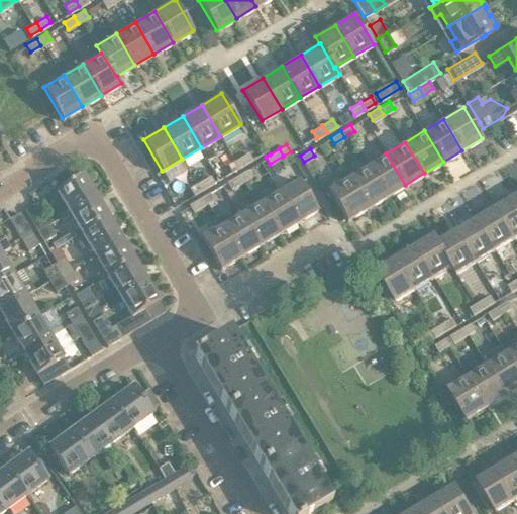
[(238,166),(252,158),(248,150),(234,160),(238,166)]
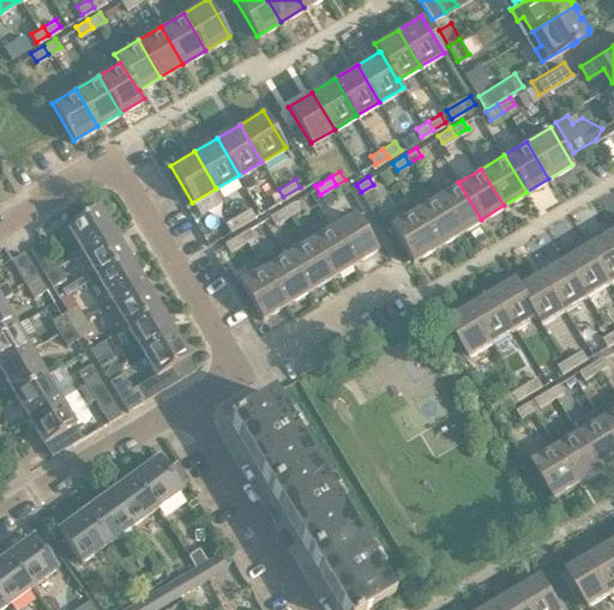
[(458,233),(481,219),(458,182),(437,195),(458,233)]
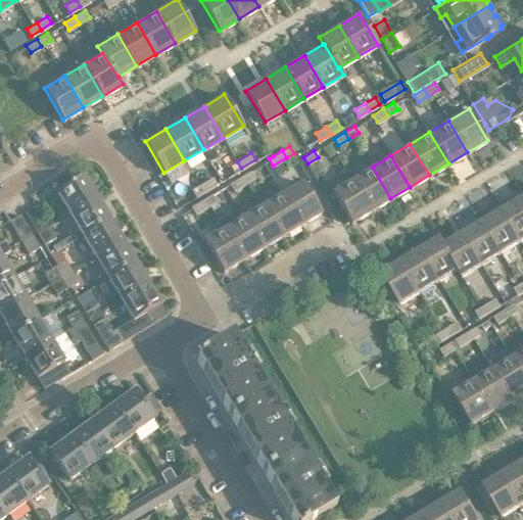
[(241,168),(237,161),(231,164),(235,172),(241,168)]
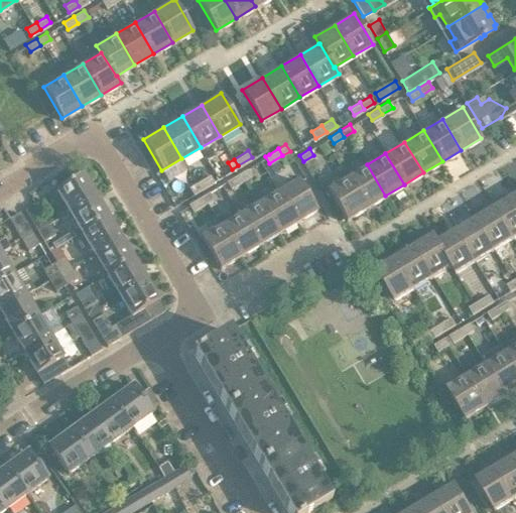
[(366,207),(385,196),(367,164),(348,176),(366,207)]
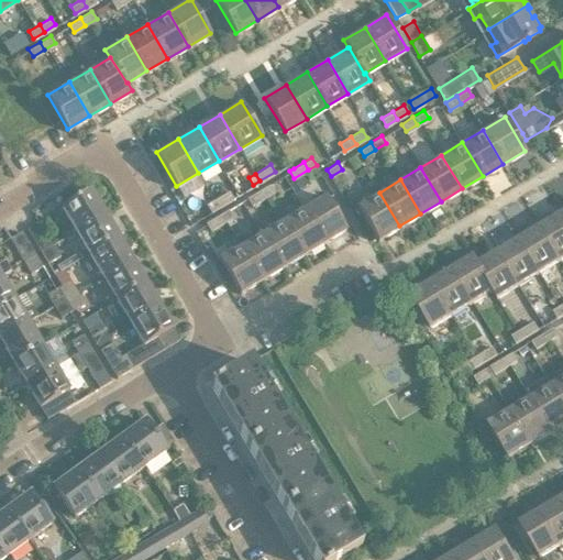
[(263,197),(274,190),(269,183),(258,189),(263,197)]
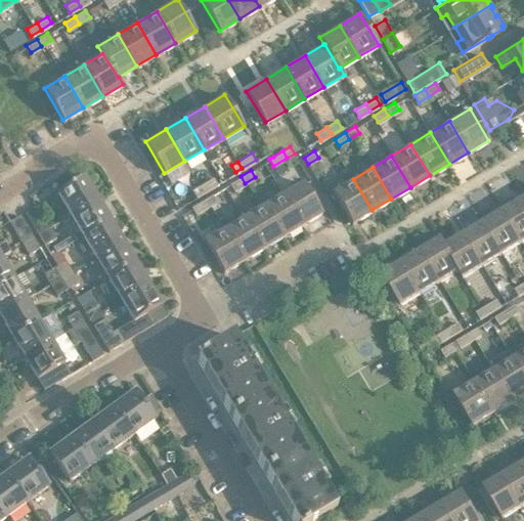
[(57,190),(70,212),(96,196),(84,174),(57,190)]
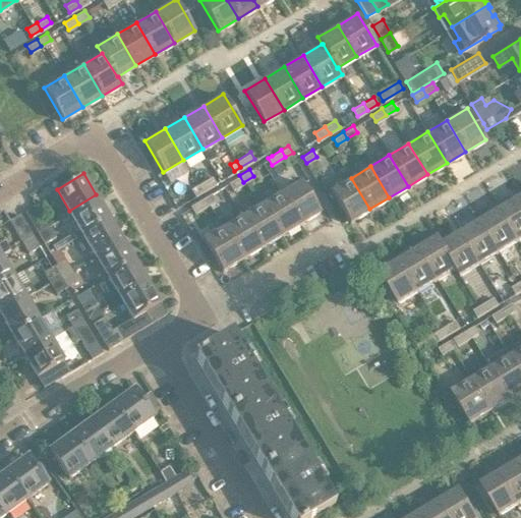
[(206,188),(216,182),(212,175),(201,181),(206,188)]
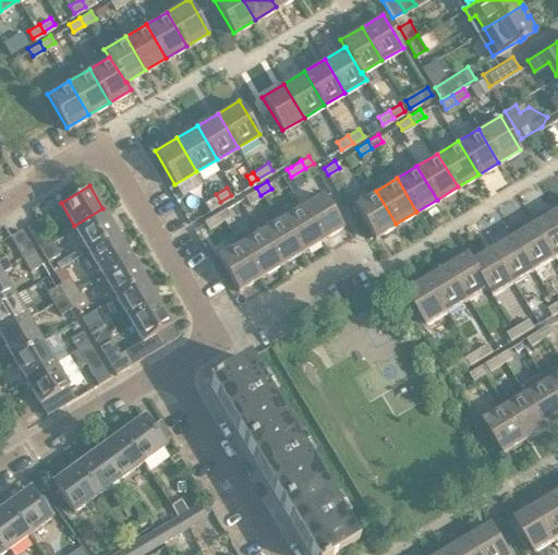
[(250,202),(261,195),(256,188),(245,194),(250,202)]
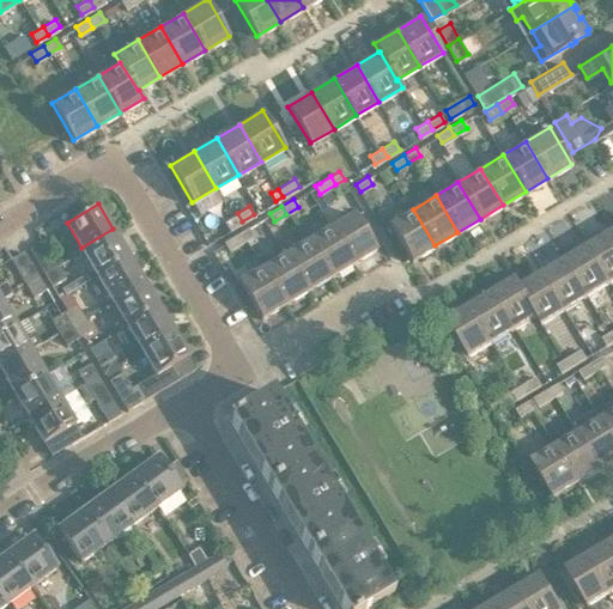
[(435,245),(413,209),(389,223),(411,260),(435,245)]
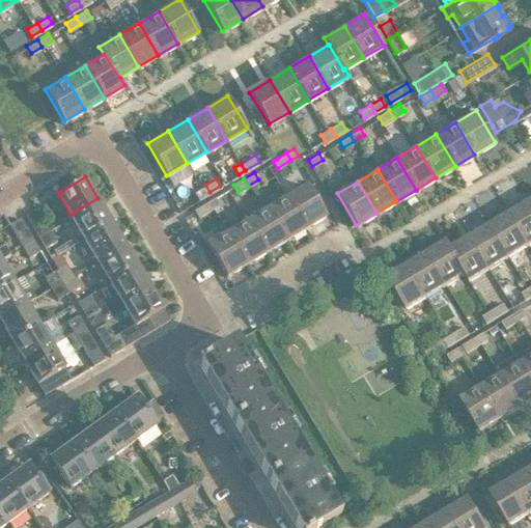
[(326,215),(306,183),(286,195),(305,227),(326,215)]
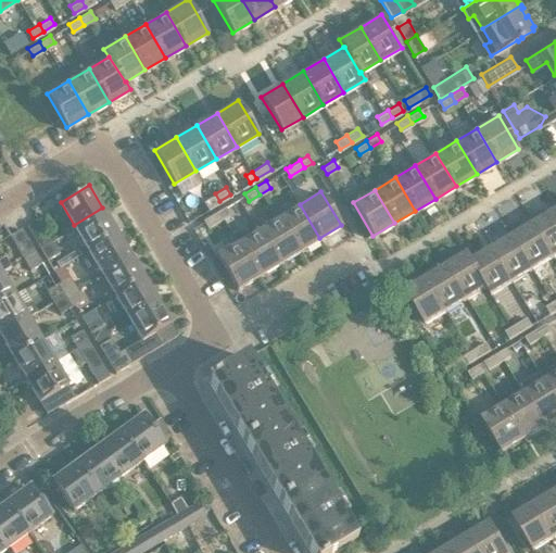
[(209,208),(219,201),(215,193),(204,200),(209,208)]
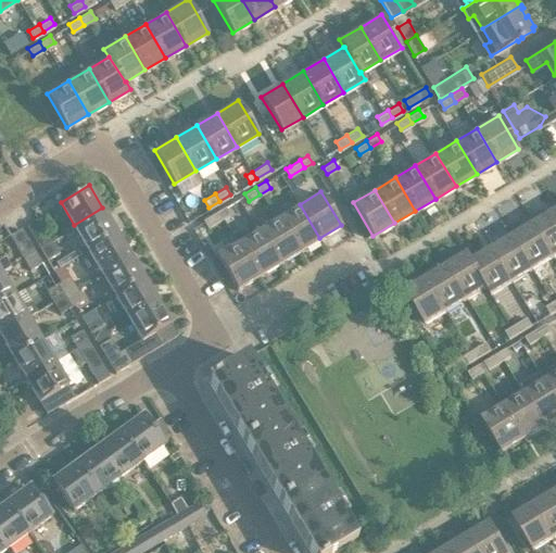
[(299,250),(319,238),(300,204),(279,216),(299,250)]
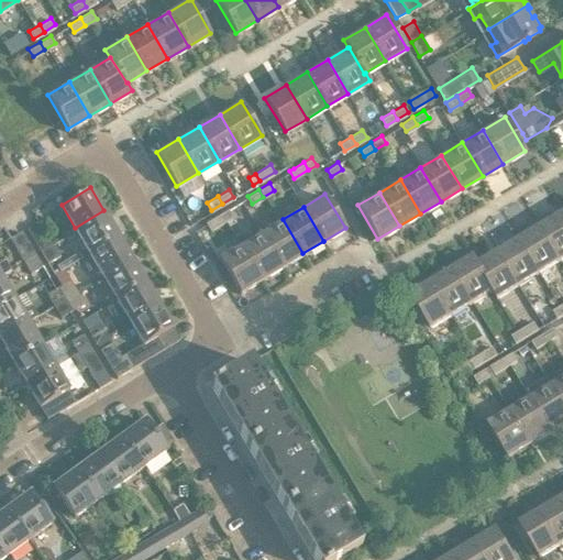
[(221,222),(232,216),(228,208),(217,215),(221,222)]
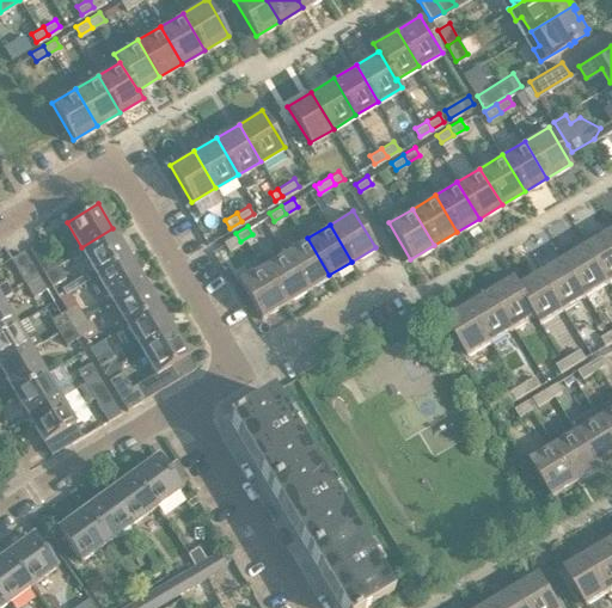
[(81,247),(97,272),(128,253),(112,228),(81,247)]
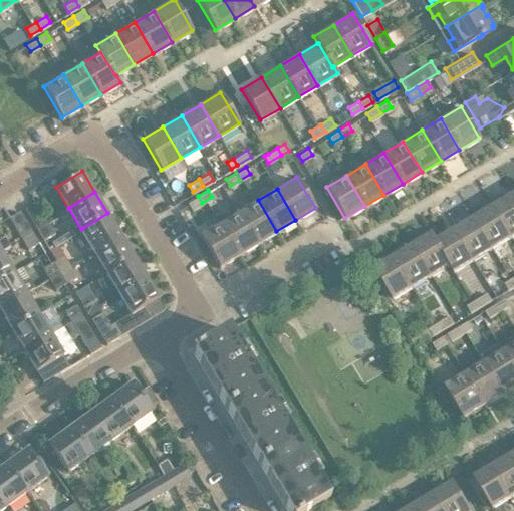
[(493,205),(511,235),(513,233),(513,197),(512,193),(493,205)]
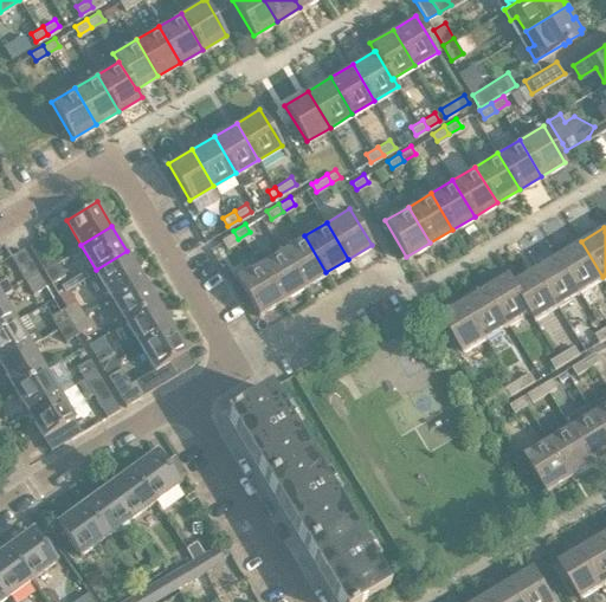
[(226,246),(238,239),(233,231),(221,238),(226,246)]
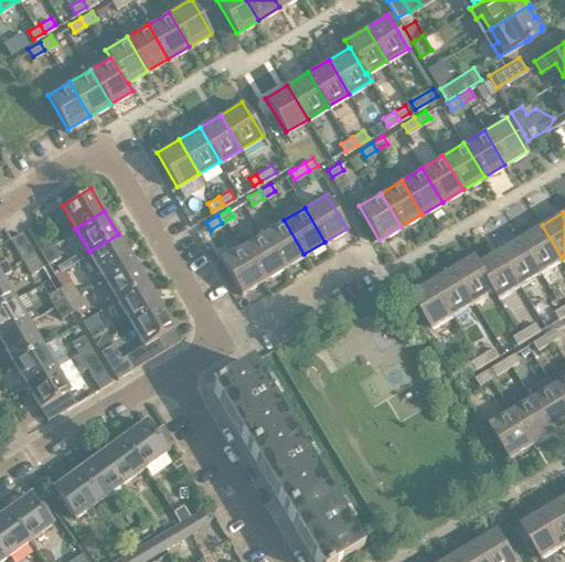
[(40,250),(52,242),(39,220),(27,226),(40,250)]
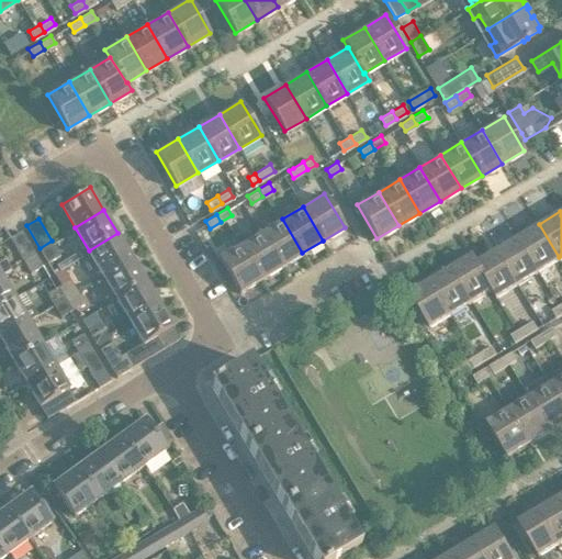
[(302,253),(282,219),(261,232),(281,266),(302,253)]
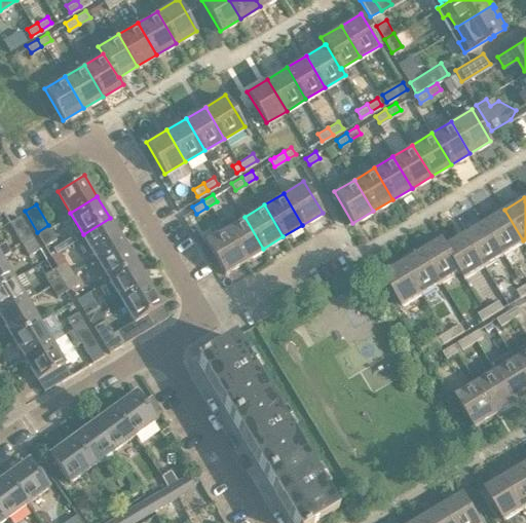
[(485,221),(503,253),(523,240),(504,210),(485,221)]
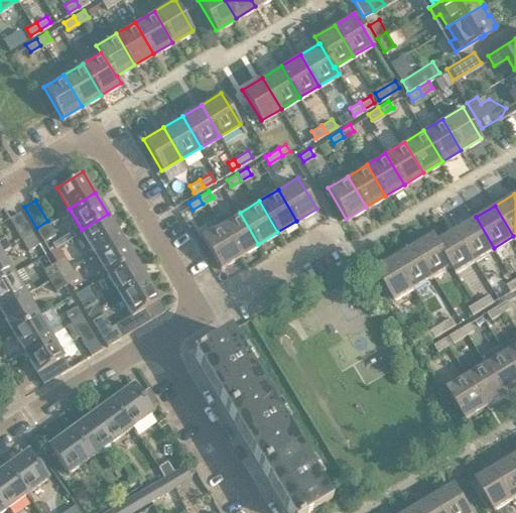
[(21,238),(31,231),(19,210),(8,217),(21,238)]
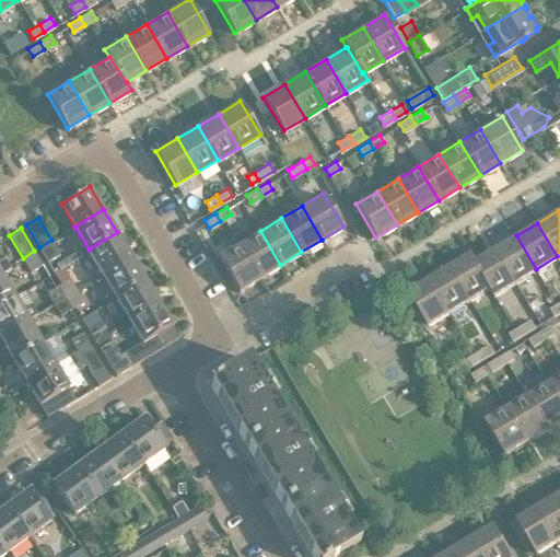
[(260,277),(280,265),(260,231),(240,243),(260,277)]
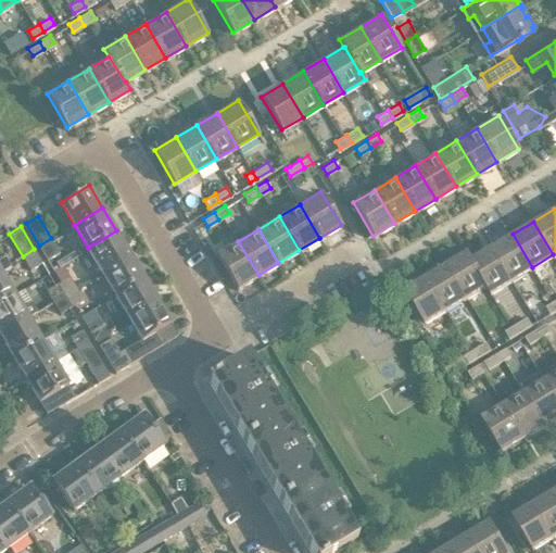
[(129,253),(116,230),(88,248),(101,271),(129,253)]
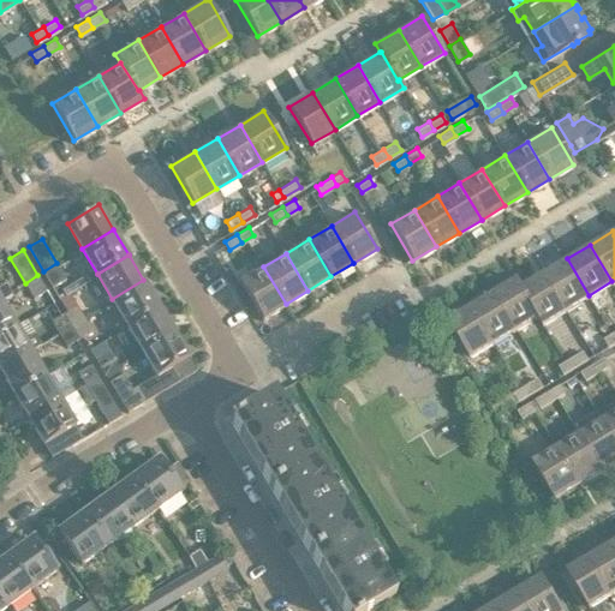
[(544,271),(567,309),(589,295),(567,258),(544,271)]
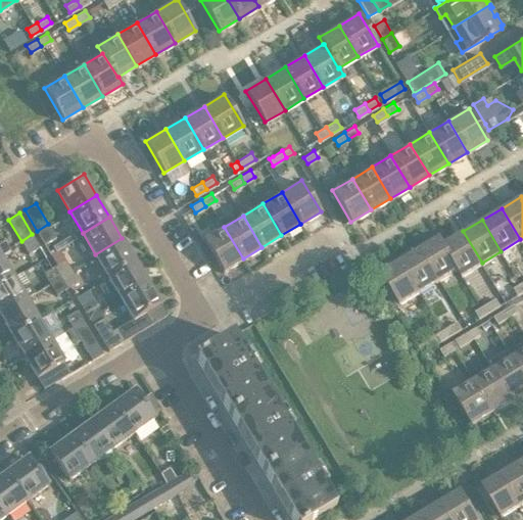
[(44,242),(55,235),(48,224),(37,231),(44,242)]
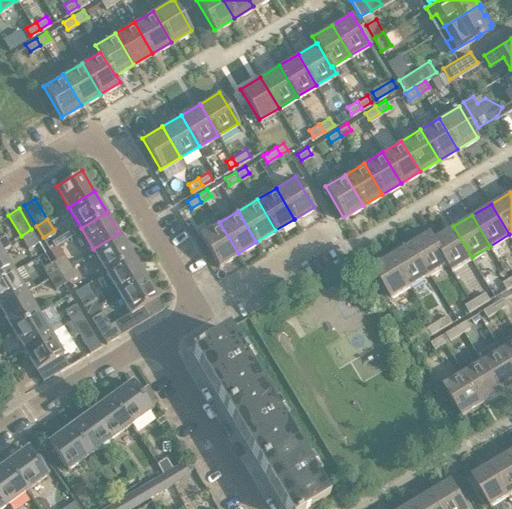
[(219,222),(199,234),(218,265),(238,253),(219,222)]
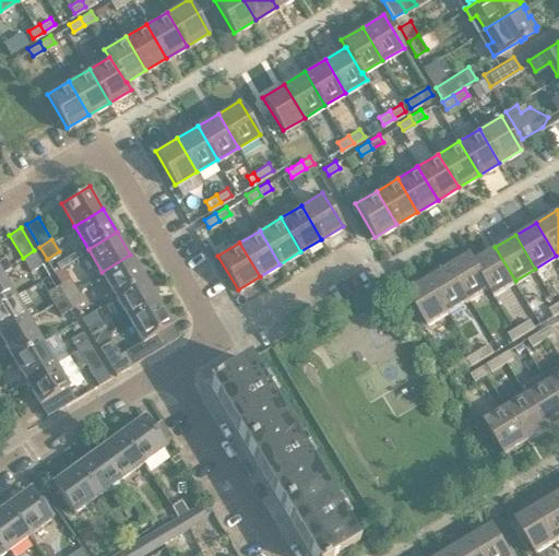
[(489,286),(494,294),(515,281),(495,247),(475,259),(474,260),(489,286)]
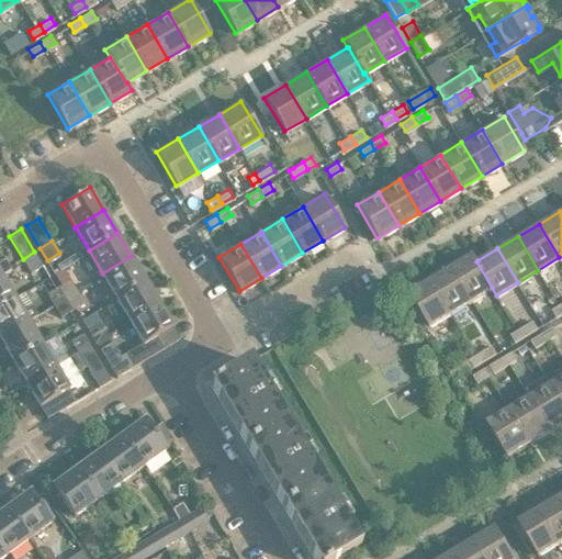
[(30,270),(42,264),(34,252),(23,259),(30,270)]
